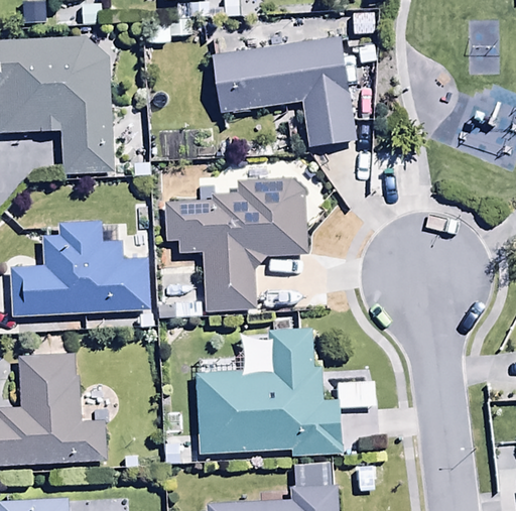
[(201,14),(200,0),(163,0),(163,1),(175,0),(175,15),(201,14)]
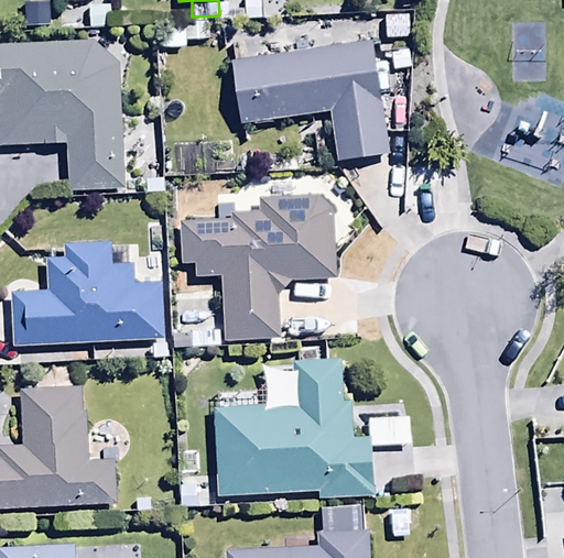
[(112,3),(88,3),(89,26),(112,26),(112,3)]
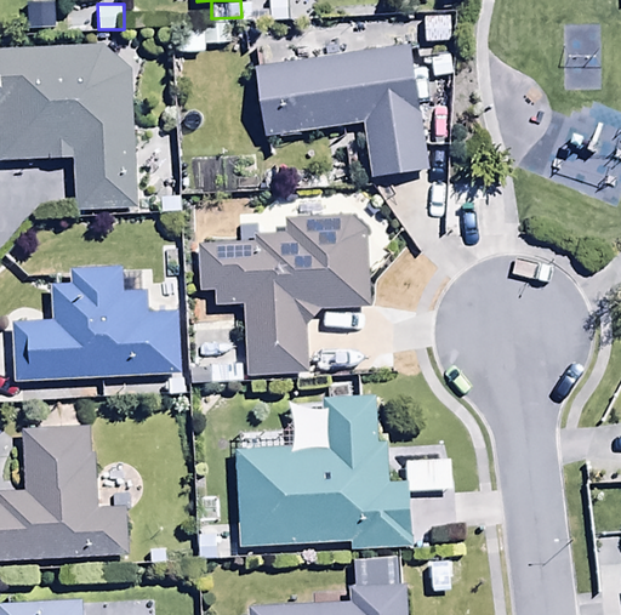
[(450,39),(449,22),(433,15),(421,23),(421,41),(438,47),(450,39)]
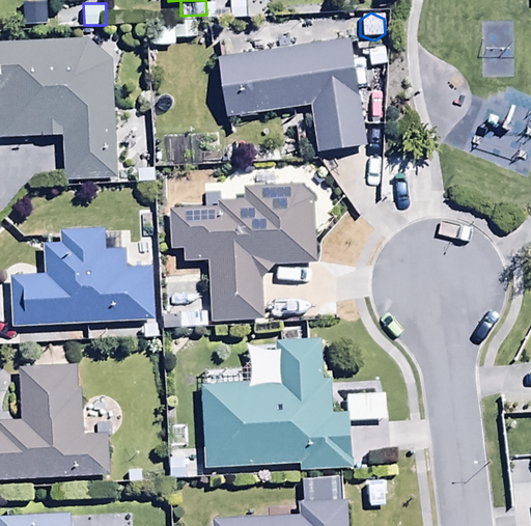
[(198,19),(151,23),(154,43),(200,38),(198,19)]
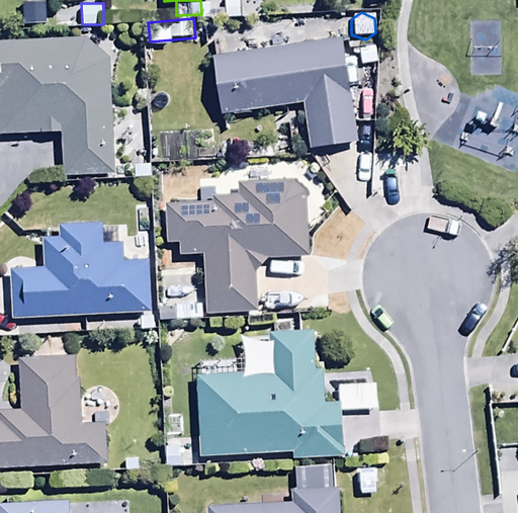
[(356,144),(341,35),(213,55),(222,112),(301,101),(309,150),(356,144)]
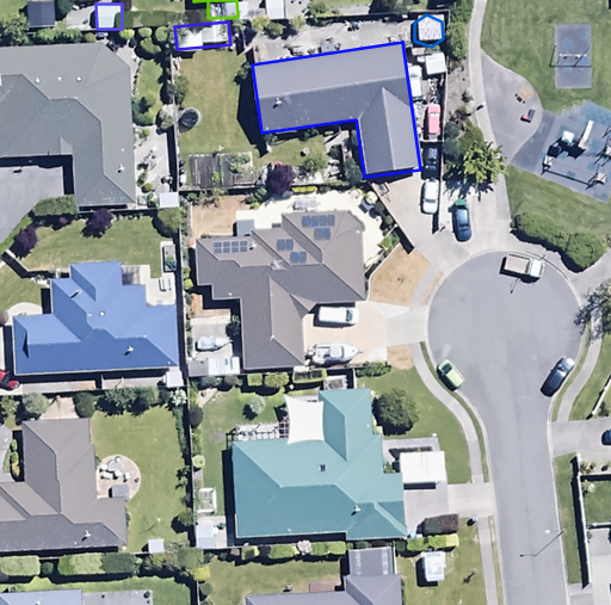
[(134,205),(129,69),(100,43),(0,45),(0,160),(73,158),(75,208),(134,205)]
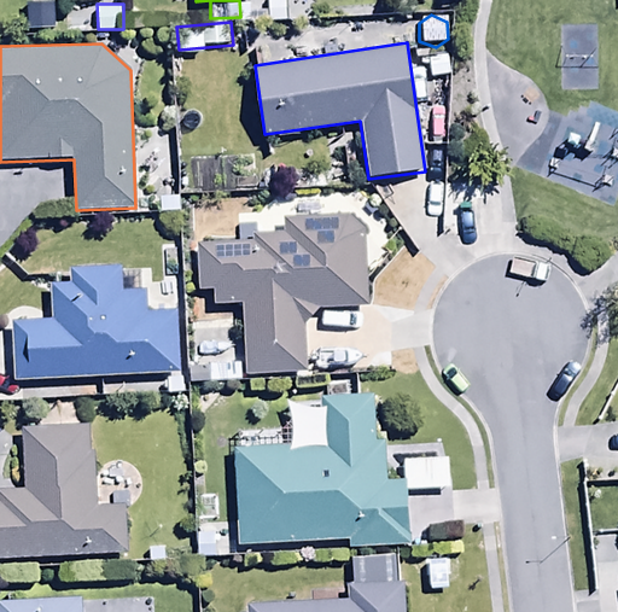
[(369,302),(367,229),(349,214),(291,216),(291,223),(285,223),(285,234),(257,234),(257,242),(197,244),(198,286),(214,286),(215,302),(244,301),(246,372),(305,369),(303,320),(319,303),(369,302)]
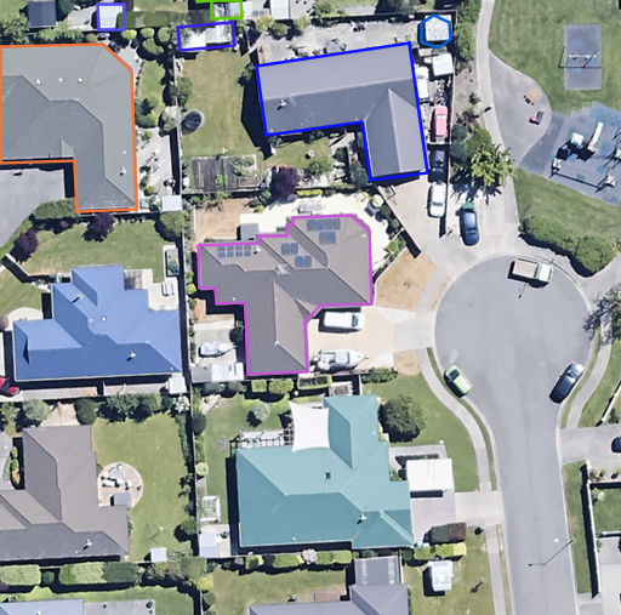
[(10,320),(13,381),(181,373),(177,311),(151,313),(149,290),(121,291),(120,266),(73,268),(74,282),(49,283),(51,318),(10,320)]
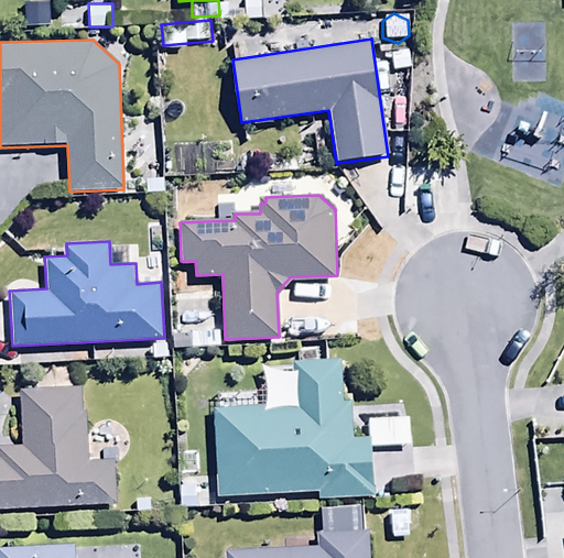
[(213,409),(216,494),(320,491),(320,499),(376,496),(373,439),(351,439),(350,398),(342,400),(340,359),(297,360),(299,406),(213,409)]
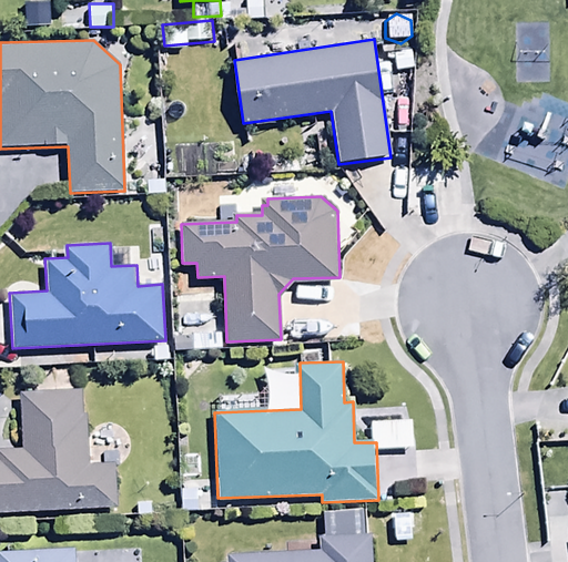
[(0,512),(117,507),(114,463),(90,465),(88,415),(82,416),(81,388),(20,391),(23,450),(0,450),(0,512)]
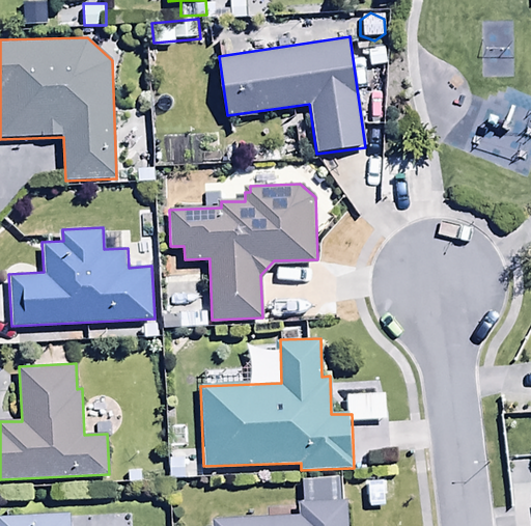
[(212,525),(350,525),(348,497),(345,497),(344,476),(302,478),(303,503),(298,503),(298,514),(212,518),(212,525)]
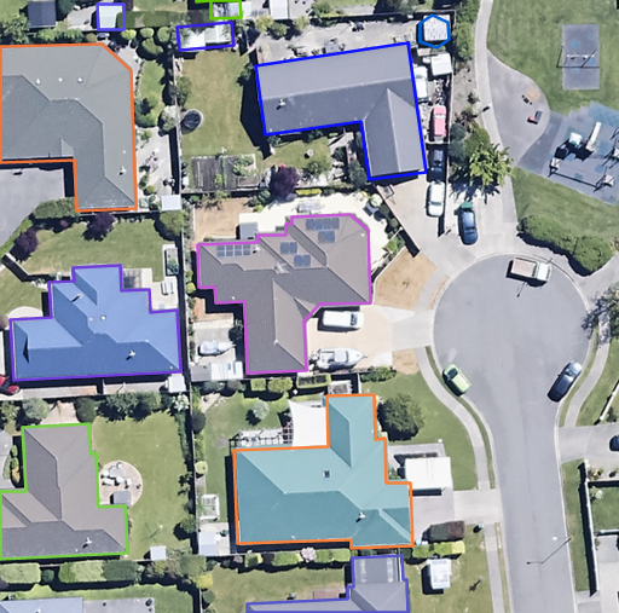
[(82,612),(82,596),(0,601),(0,612),(82,612)]
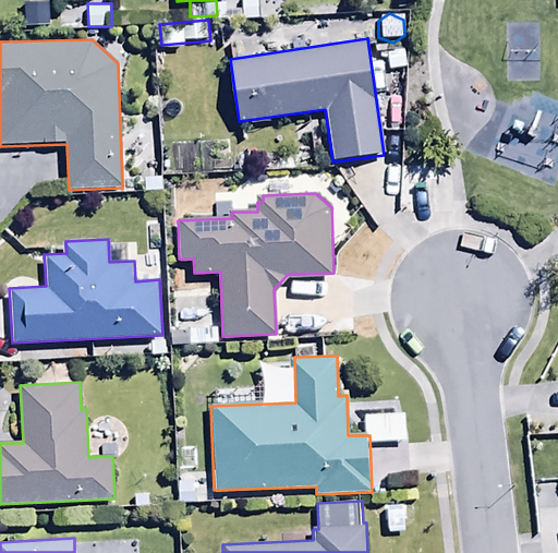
All buildings are outlined.
